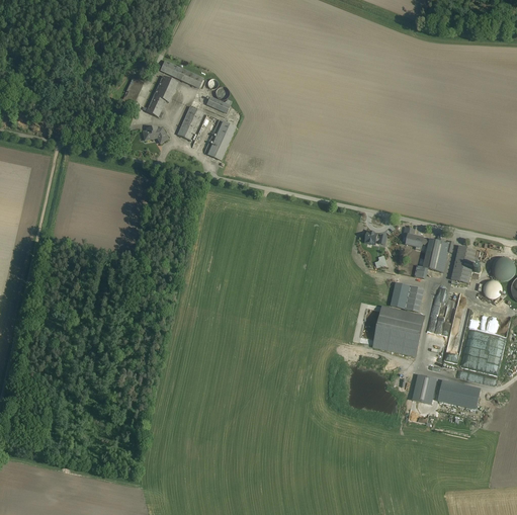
[(179,65),(174,76),(196,86),(201,76),(179,65)]
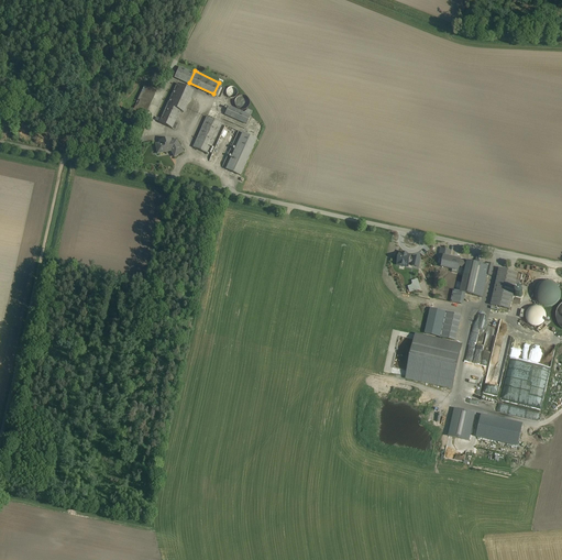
[(174,80),(156,118),(164,121),(172,106),(175,107),(185,85),(174,80)]
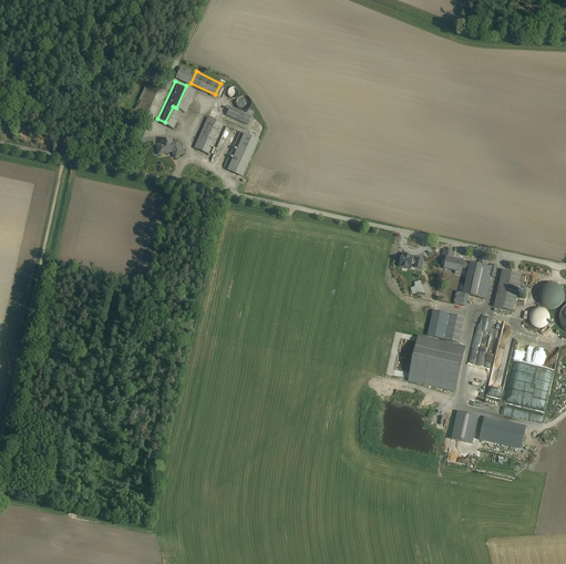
[(147,113),(157,88),(144,83),(134,108),(136,109),(139,104),(141,105),(142,102),(146,104),(145,108),(147,109),(146,112),(147,113)]
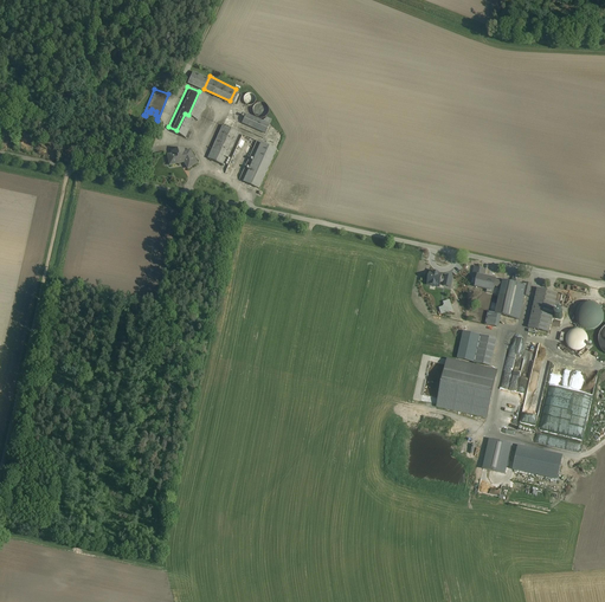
[(253,101),(253,111),(258,110),(258,115),(266,115),(265,99),(253,101)]
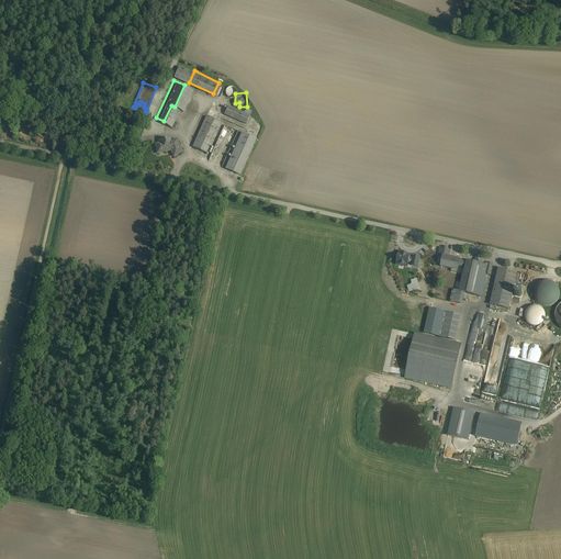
[(225,103),(223,110),(244,121),(247,113),(225,103)]
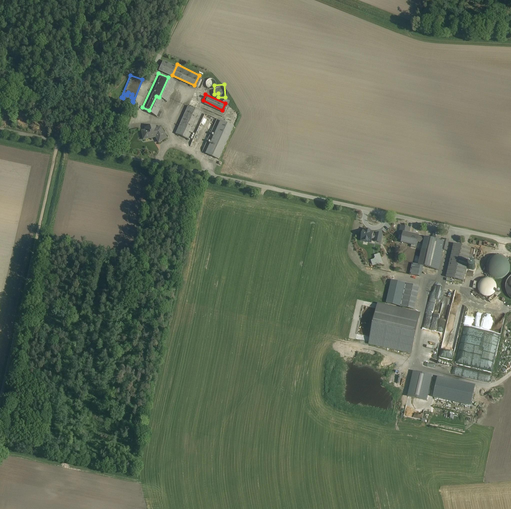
[(174,131),(190,138),(202,110),(187,103),(174,131)]
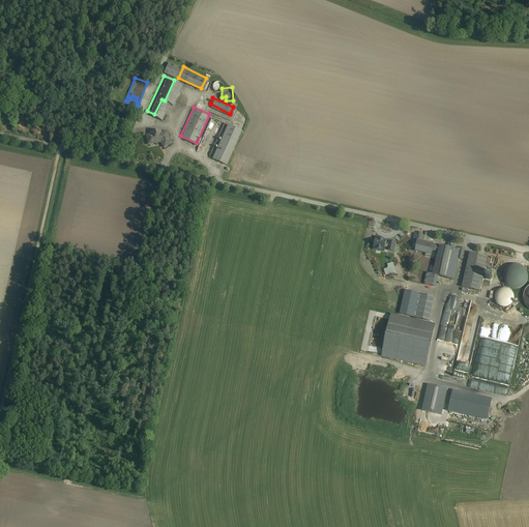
[(223,159),(238,127),(209,114),(197,143),(195,147),(223,159)]
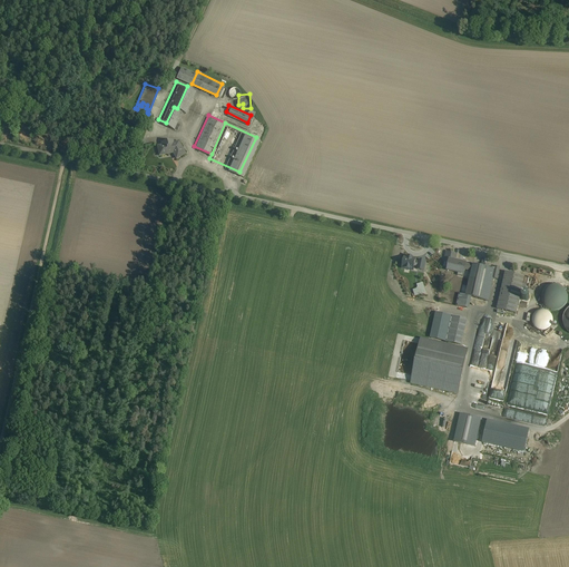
[(176,156),(184,152),(177,139),(172,140),(172,138),(160,140),(162,143),(157,144),(158,153),(173,150),(176,156)]
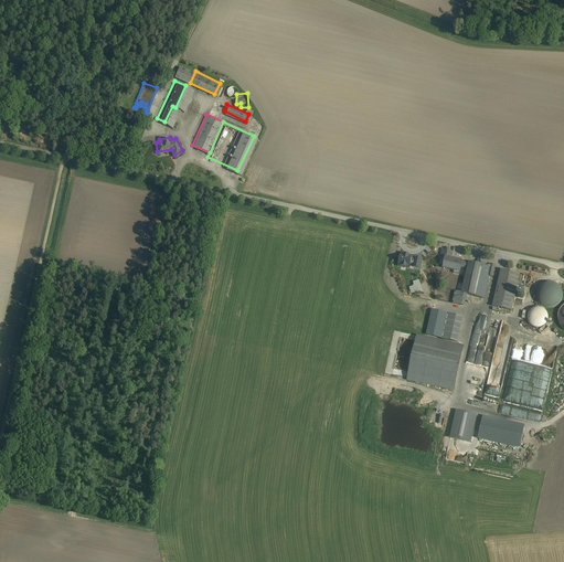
[(458,268),(460,258),(445,255),(443,265),(453,267),(454,268),(457,269),(458,268)]
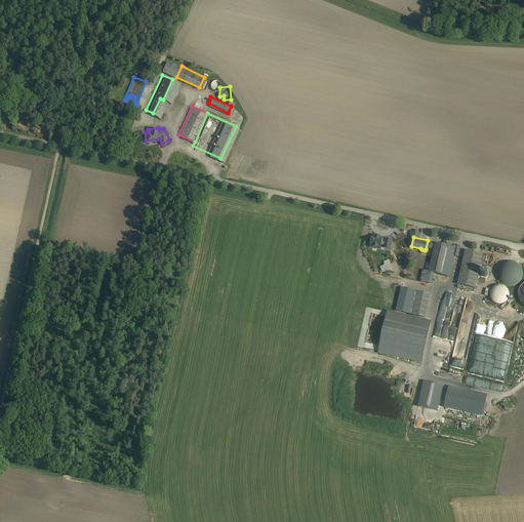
[(450,274),(455,244),(436,240),(431,270),(450,274)]
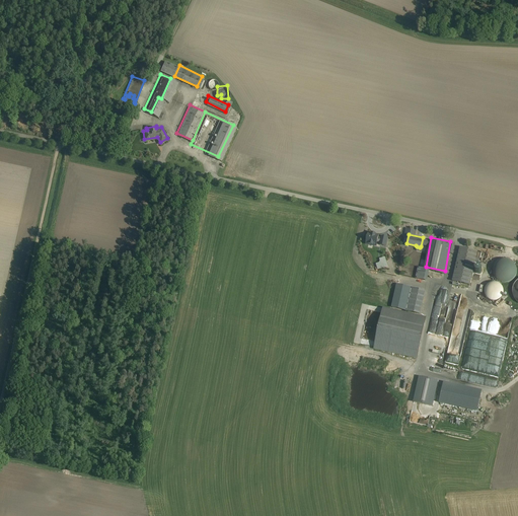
[(477,247),(460,244),(453,277),(456,278),(471,281),(477,247)]
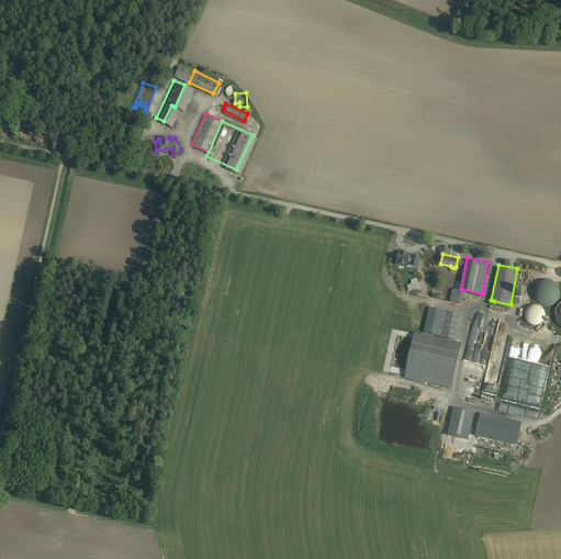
[(551,302),(556,299),(558,295),(559,291),(559,287),(557,282),(553,279),(549,277),(545,277),(540,278),(537,280),(535,283),(533,287),(533,291),(534,295),(536,299),(539,301),(543,303),(547,303),(551,302)]
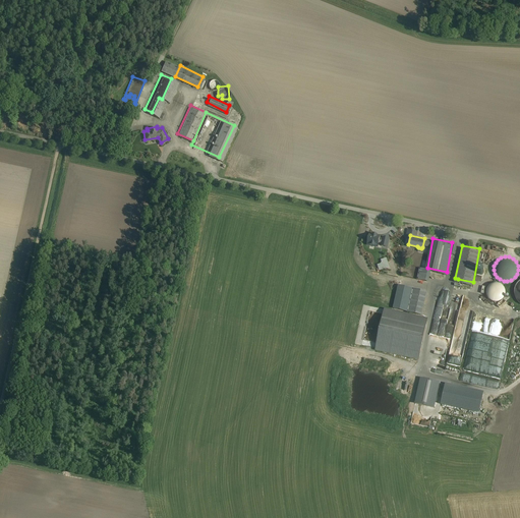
[(458,279),(455,278),(443,276),(442,284),(457,287),(458,279)]
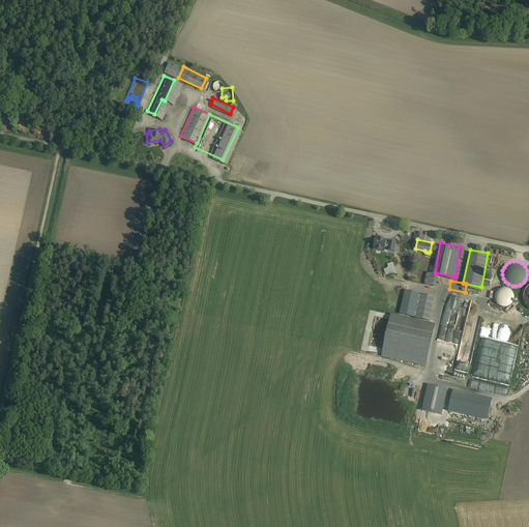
[(508,304),(511,301),(512,298),(513,295),(512,292),(511,289),(508,286),(505,285),(501,285),(498,286),(495,288),(493,290),(492,294),(492,297),(493,300),(496,303),(498,305),(502,305),(505,305),(508,304)]
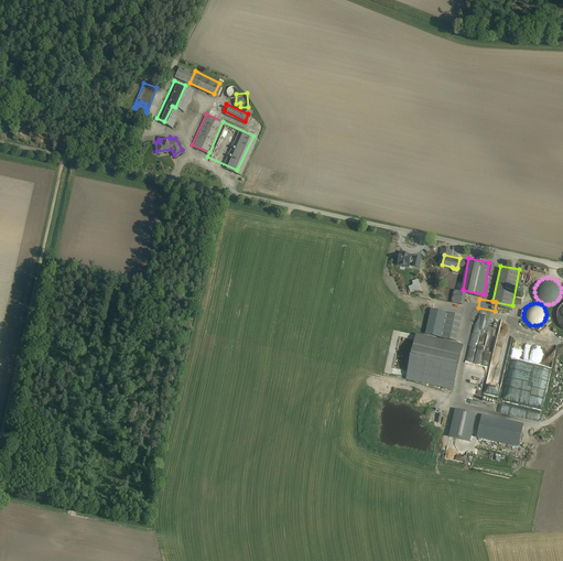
[(456,340),(463,312),(444,308),(436,335),(456,340)]
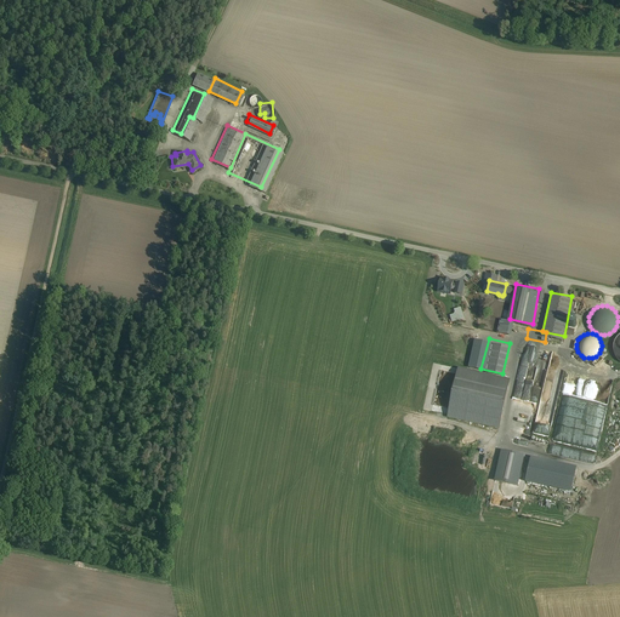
[(525,367),(521,396),(529,398),(534,370),(525,367)]
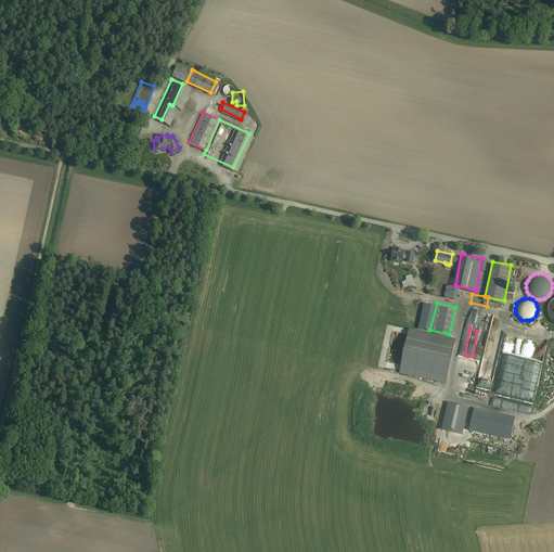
[(447,381),(453,344),(408,335),(400,372),(447,381)]
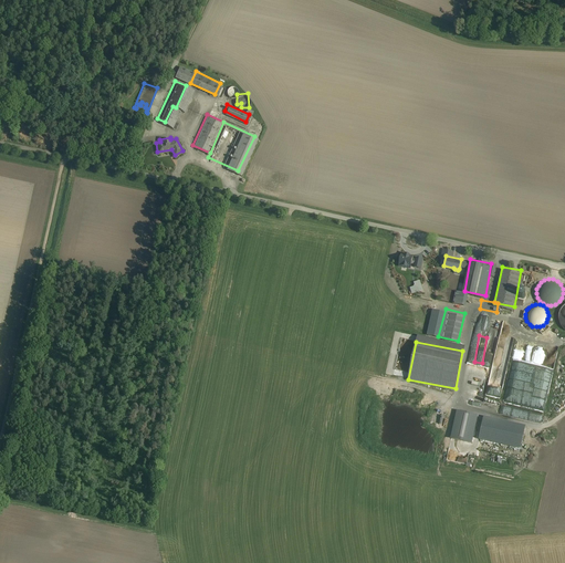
[(502,392),(506,358),(493,356),(490,384),(497,385),(497,391),(502,392)]
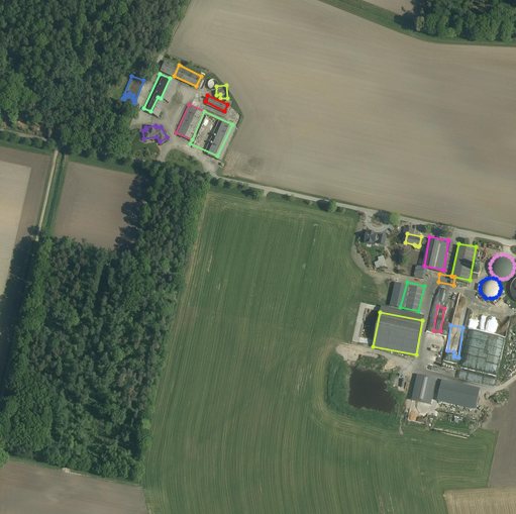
[(474,355),(474,353),(465,351),(461,362),(467,364),(467,365),(471,366),(471,365),(475,366),(477,356),(474,355)]
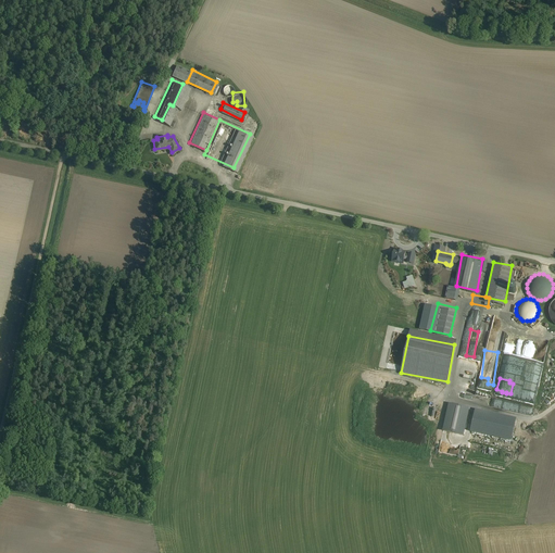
[(468,405),(448,401),(441,429),(463,434),(468,405)]
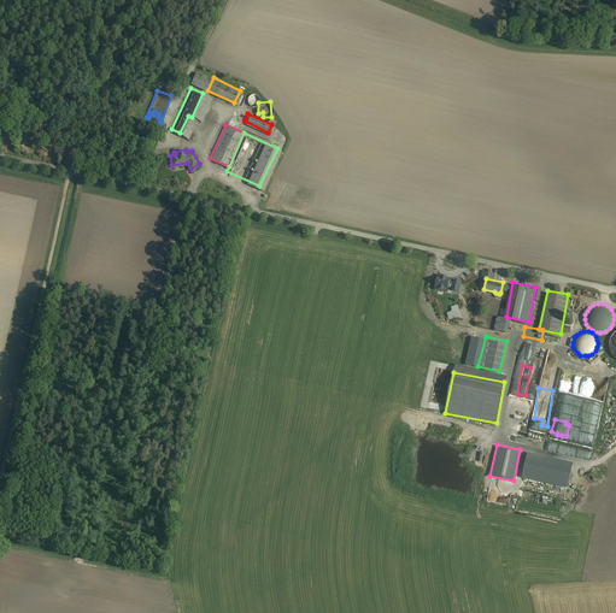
[(527,451),(521,476),(567,485),(573,461),(527,451)]
